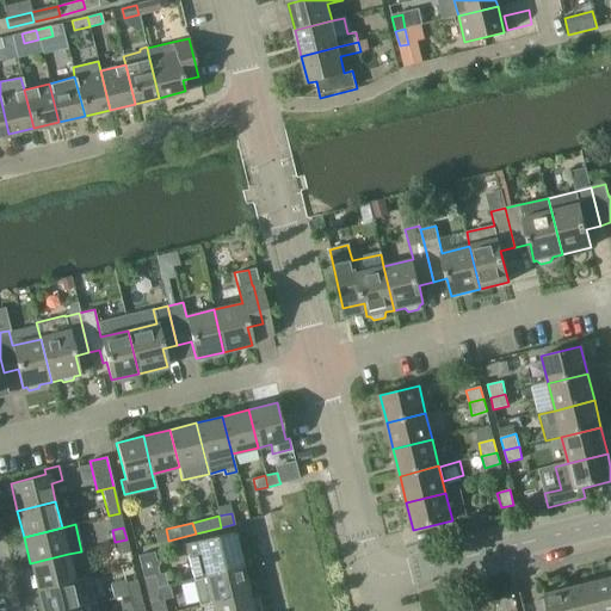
[(156,543),(168,541),(166,529),(154,532),(156,543)]
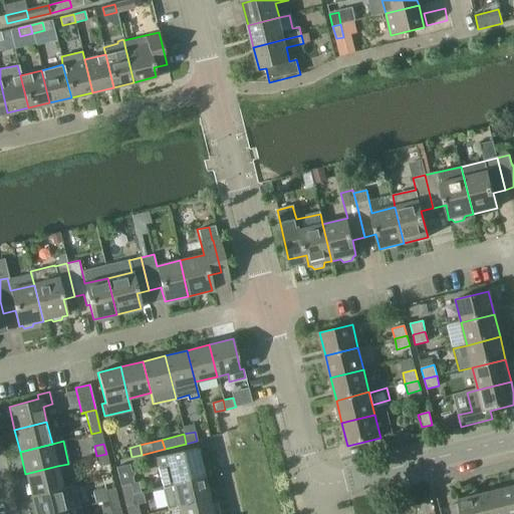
[(163,487),(204,477),(197,448),(155,458),(163,487)]
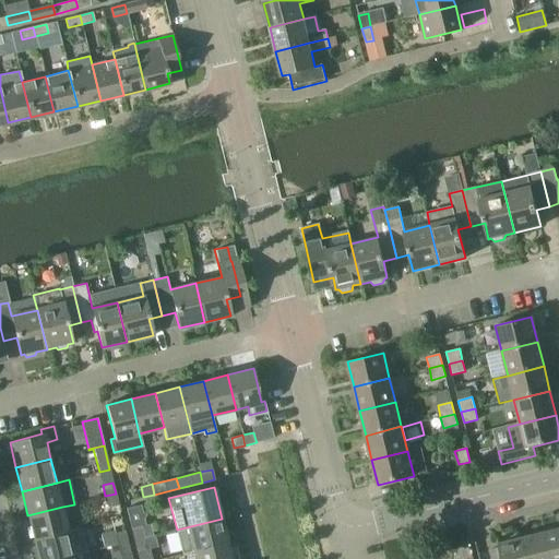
[(116,494),(105,496),(108,508),(118,504),(116,494)]
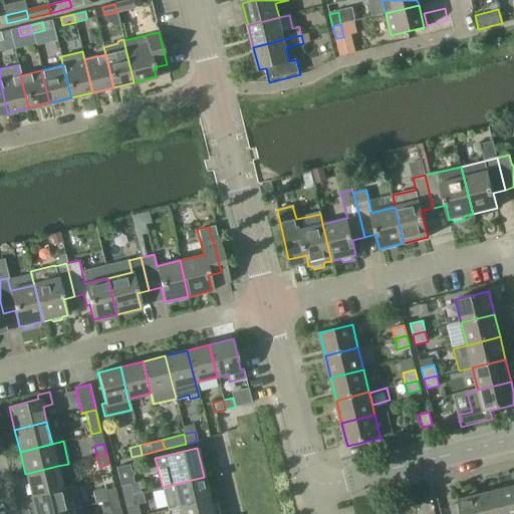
[(31,496),(63,488),(57,466),(25,474),(31,496)]
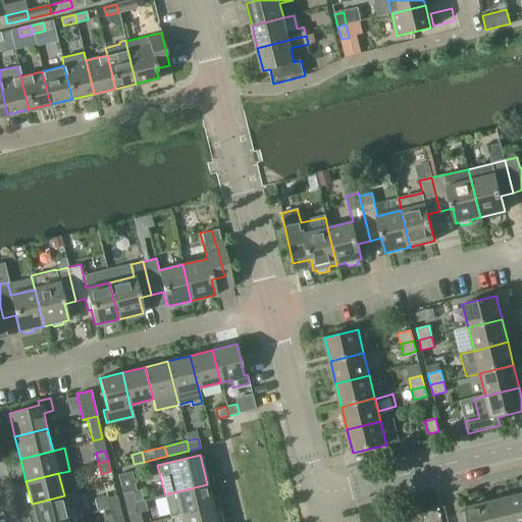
[(115,491),(125,488),(121,473),(111,475),(115,491)]
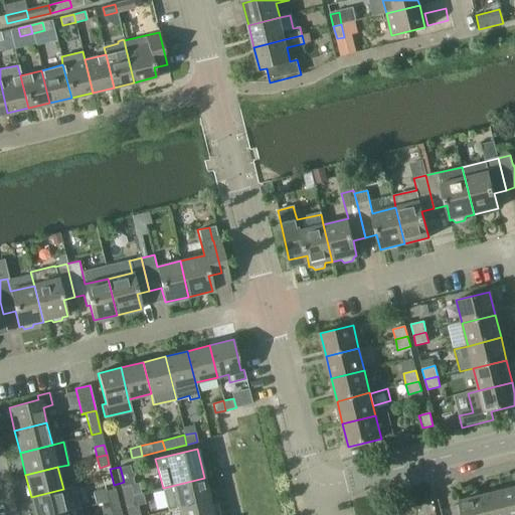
[(168,511),(178,508),(210,500),(204,478),(163,488),(168,511)]
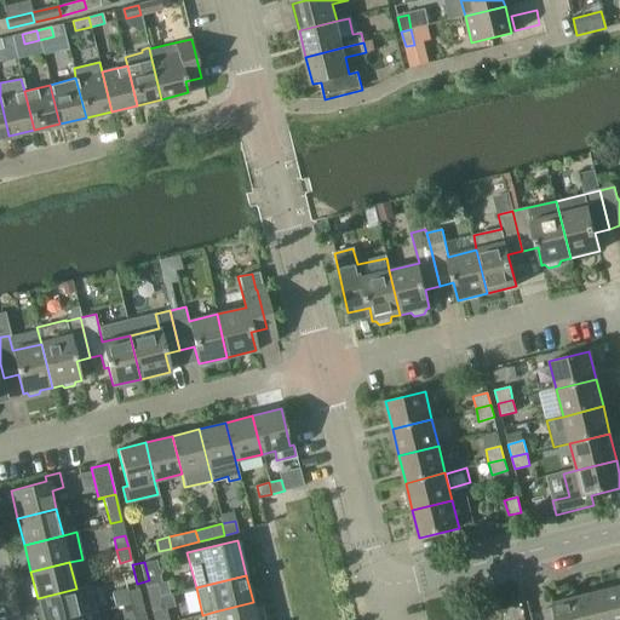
[(145,586),(148,600),(160,597),(168,595),(165,581),(145,586)]
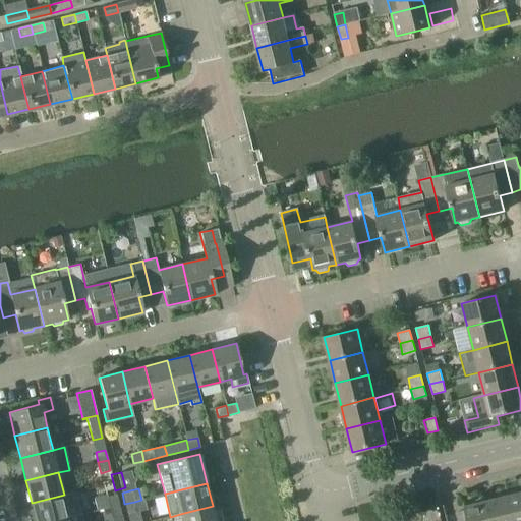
[(64,495),(32,503),(36,520),(54,520),(69,517),(80,515),(75,493),(64,495)]
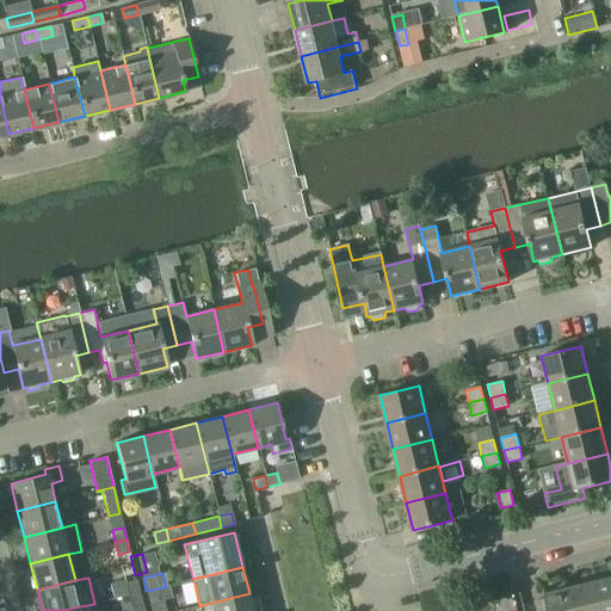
[(610,610),(610,578),(596,582),(602,610),(610,610)]
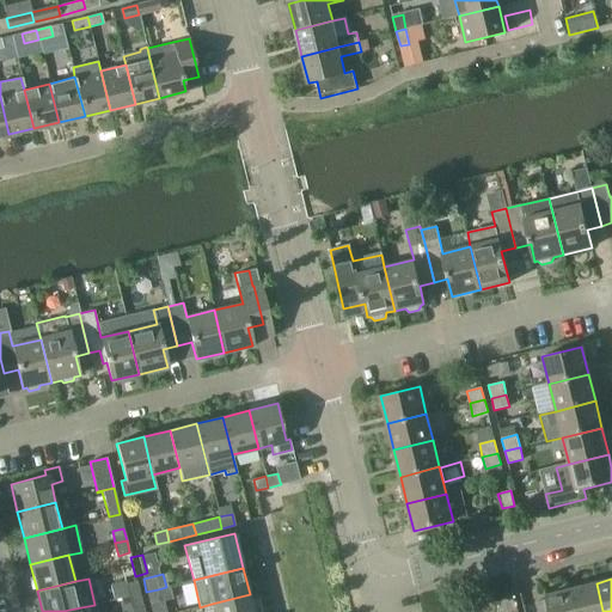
[(128,597),(140,593),(136,581),(126,583),(128,597)]
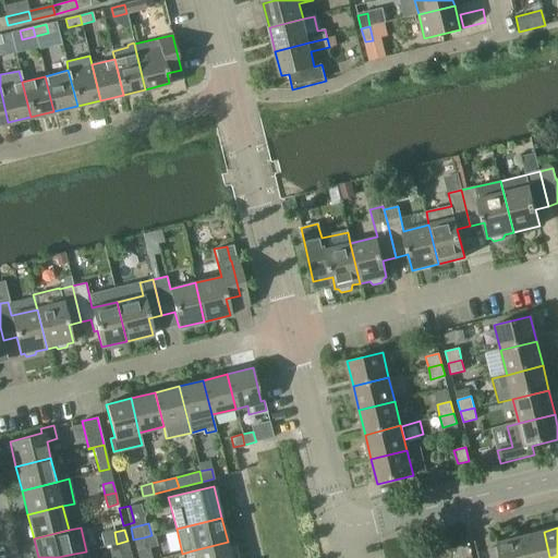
[(549,557),(544,532),(521,537),(525,557),(549,557)]
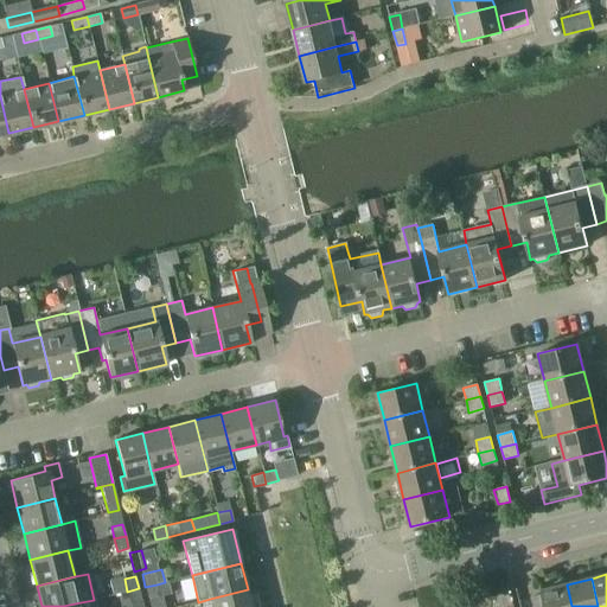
[(145,587),(148,599),(171,594),(167,581),(165,582),(157,585),(145,587)]
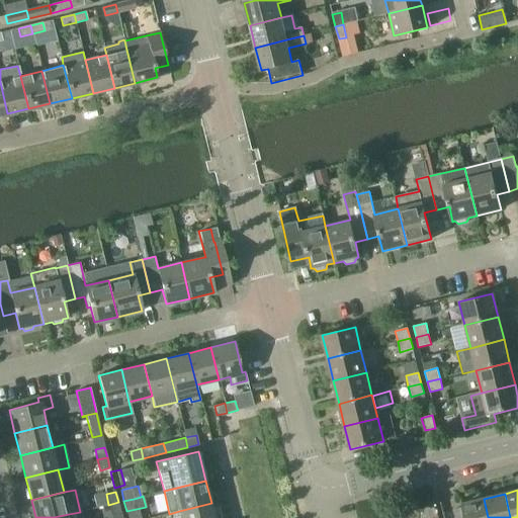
[(488,517),(484,499),(461,504),(462,507),(452,510),(453,517),(488,517)]
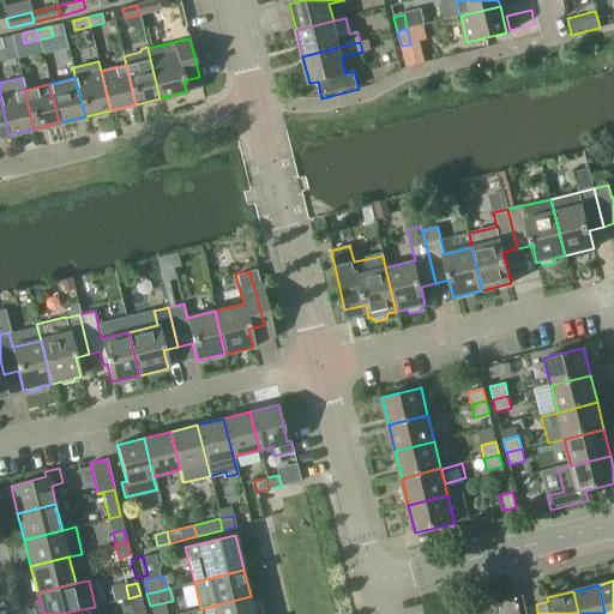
[(140,595),(128,599),(132,611),(143,608),(140,595)]
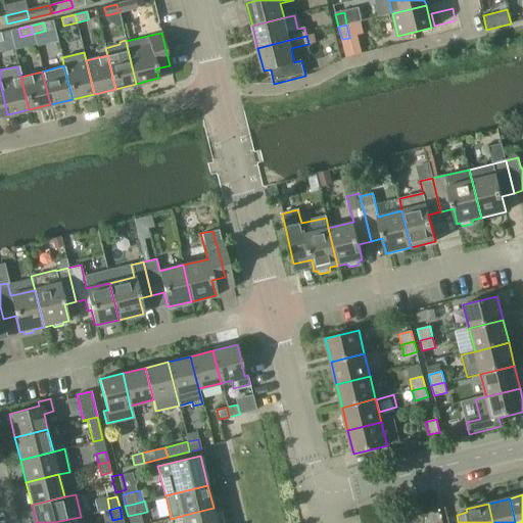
[(182,522),(217,522),(214,508),(181,516),(182,522)]
